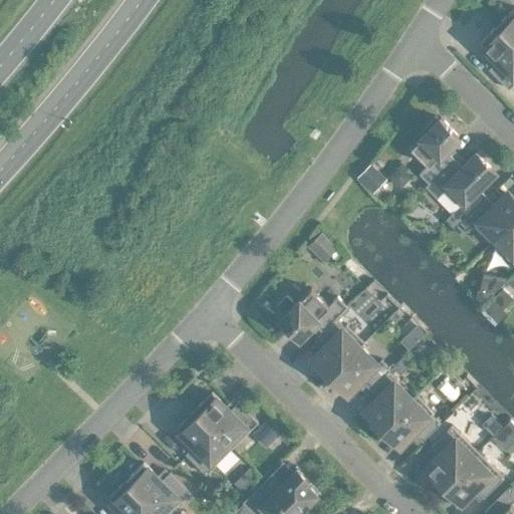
[(513,7),(497,25),(513,41),(513,7)]
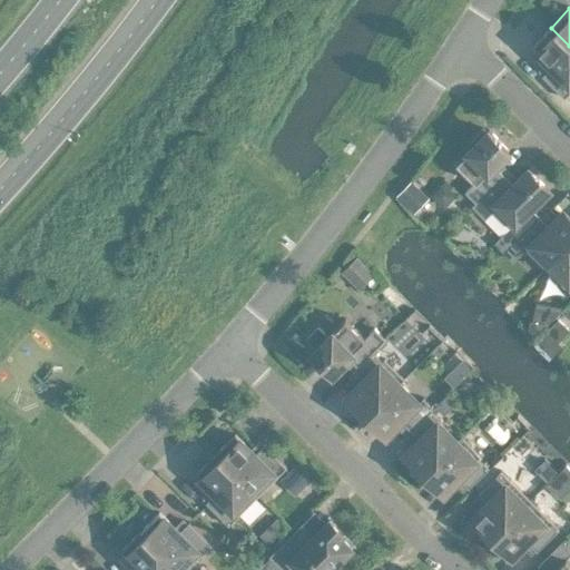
[(569,92),(569,46),(551,28),(532,47),(551,67),(542,76),(564,99),(569,92)]
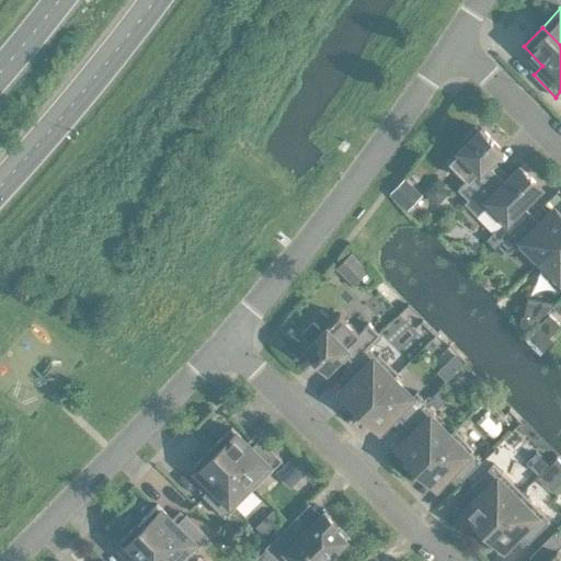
[(457,189),(467,199),(468,199),(495,172),(485,162),(501,148),(481,128),(479,130),(476,126),(461,140),(465,144),(448,160),(467,179),(457,189)]
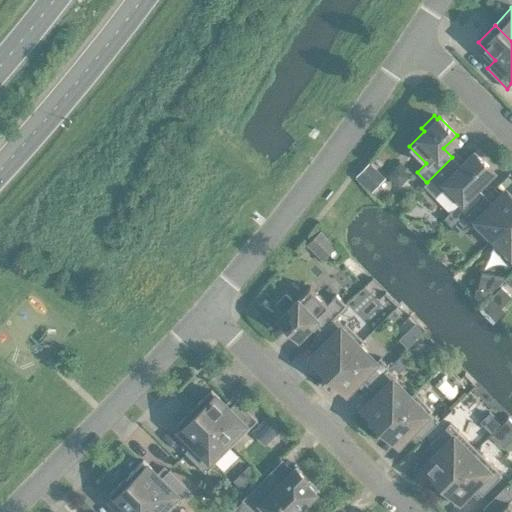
[(427,182),(426,182),(423,186),(435,198),(443,190),(458,205),(493,171),(475,153),(461,166),(452,157),(427,182)]
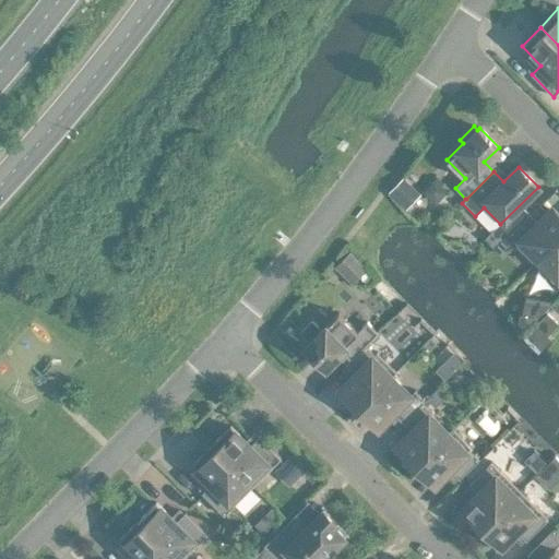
[(404,177),(389,192),(406,209),(420,193),(404,177)]
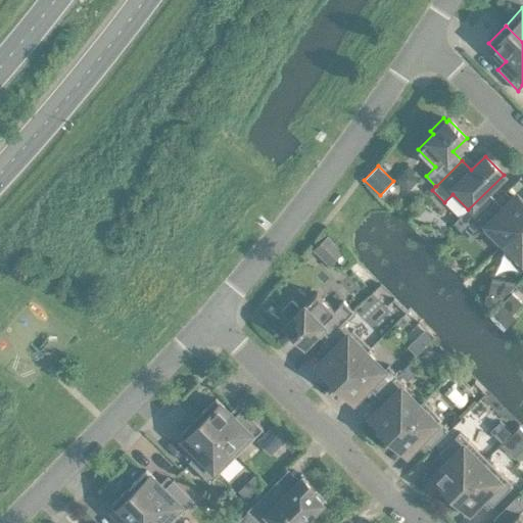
[(482,228),(501,246),(522,223),(522,199),(517,194),(504,207),(494,198),(476,218),(484,226),(482,228)]
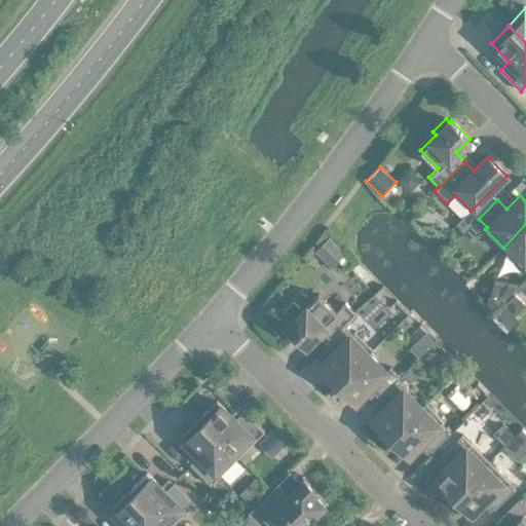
[(525,224),(503,248),(521,266),(523,264),(525,266),(525,224)]
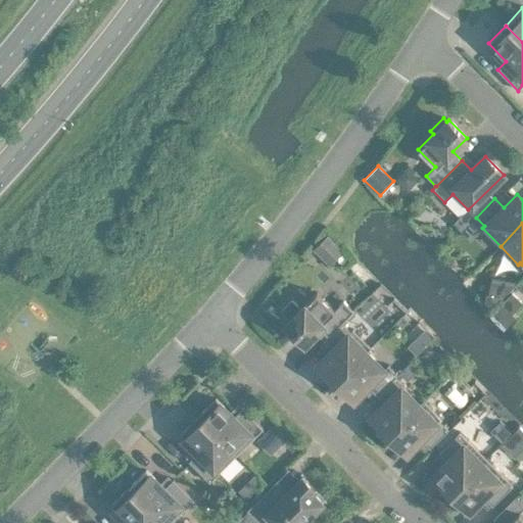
[(328,235),(313,249),(328,266),(343,251),(328,235)]
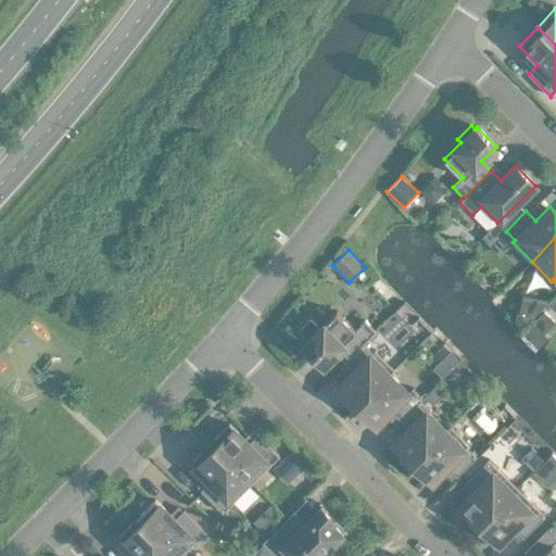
[(522,294),(520,312),(534,315),(550,300),(522,294)]
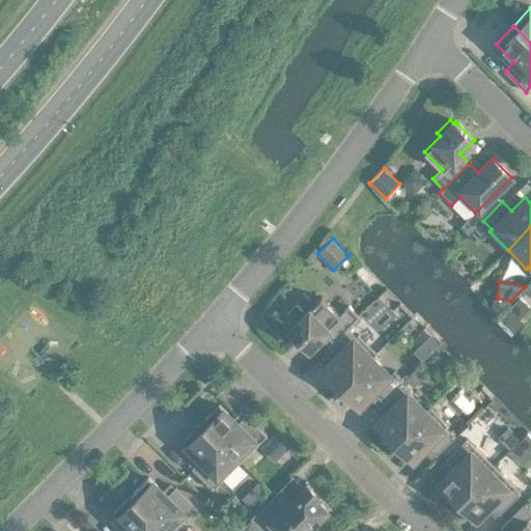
[(324,333),(333,342),(347,328),(359,316),(348,306),(339,315),(322,298),(291,328),(310,346),(324,333)]
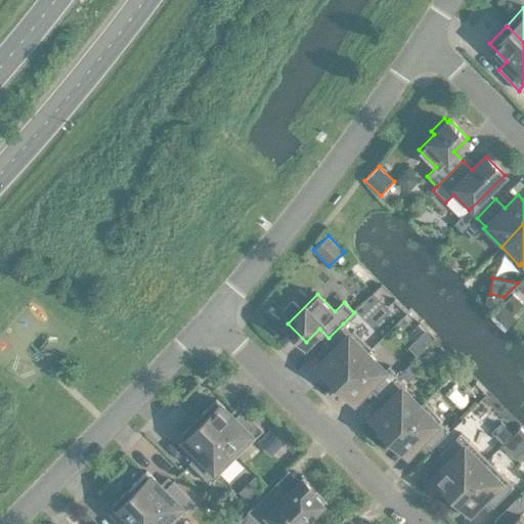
[(513,294),(503,304),(513,314),(523,304),(513,294)]
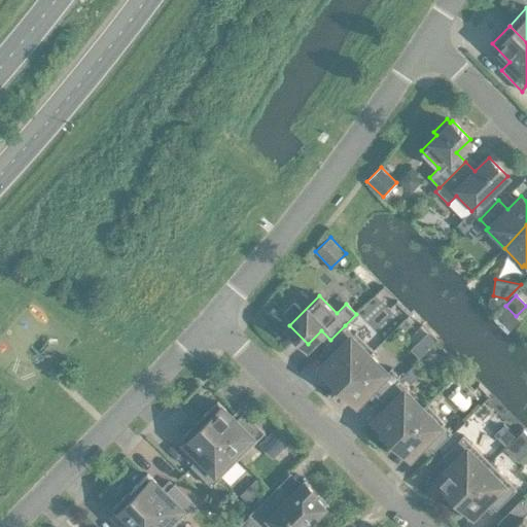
[(320,366),(339,385),(369,354),(370,355),(374,351),(355,331),(353,334),(345,325),(330,340),(325,344),(335,353),(320,366)]
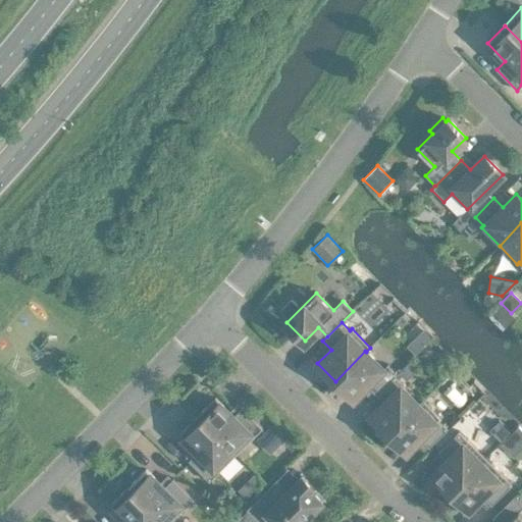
[(436,344),(432,348),(438,353),(442,349),(436,344)]
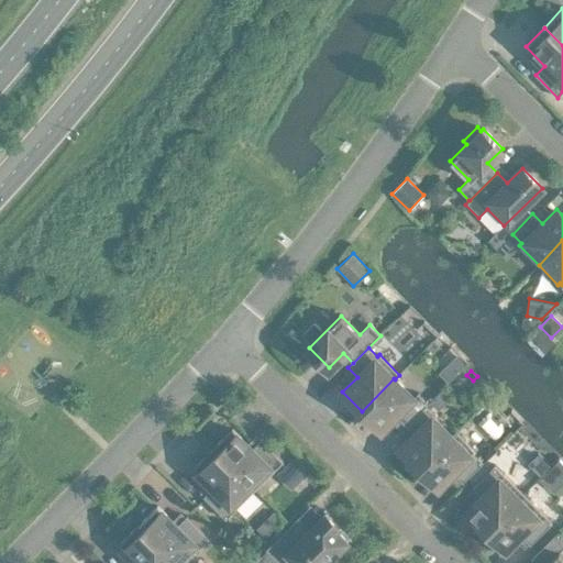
[(396,416),(405,424),(426,405),(428,403),(418,393),(414,398),(395,379),(394,378),(362,411),(381,430),(396,416)]
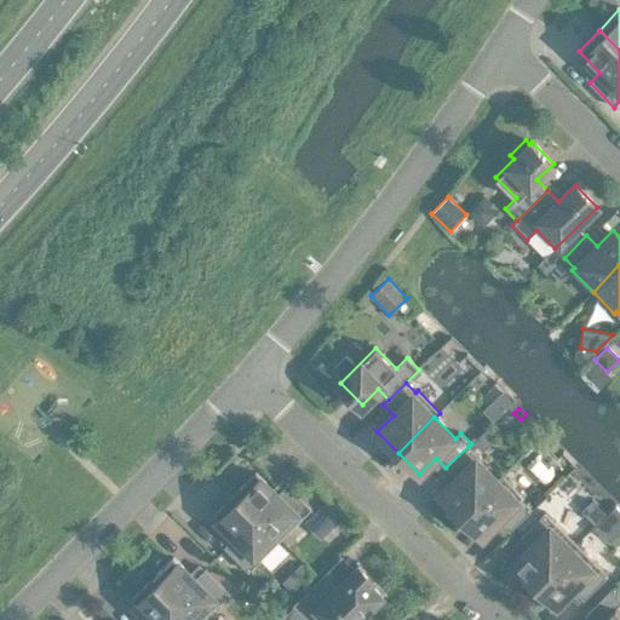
[(440,494),(461,516),(497,480),(476,459),(478,457),(472,451),(469,446),(446,468),(457,478),(440,494)]
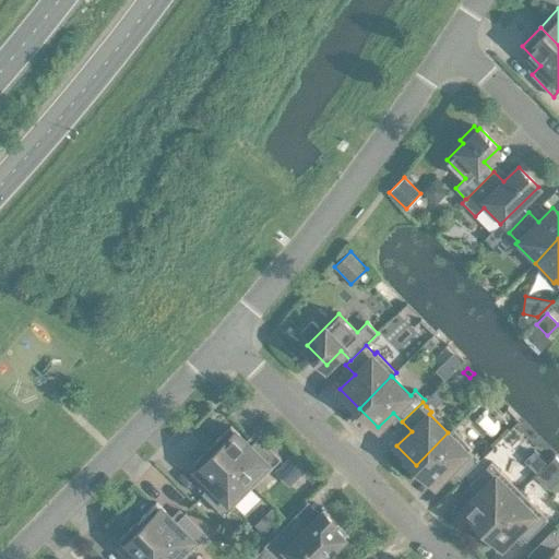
[(230,426),(211,445),(252,487),(281,459),(259,437),(250,445),(230,426)]
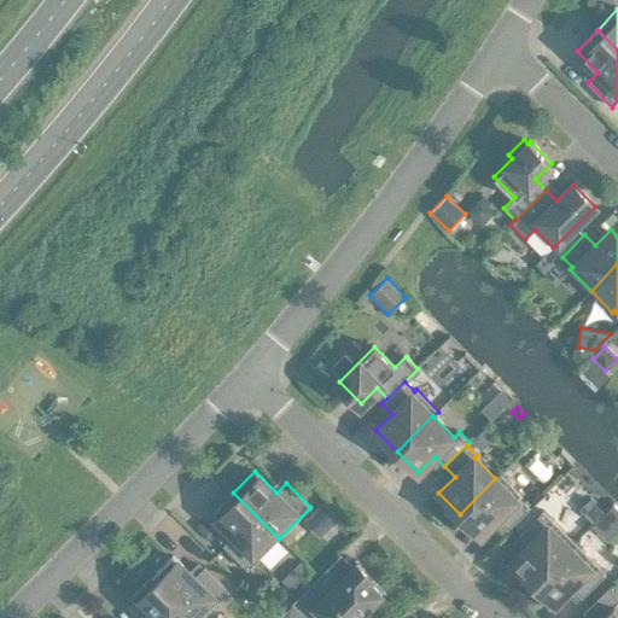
[(495,478),(460,514),(481,535),(497,519),(507,530),(530,507),(519,497),(522,495),(500,473),(495,478)]
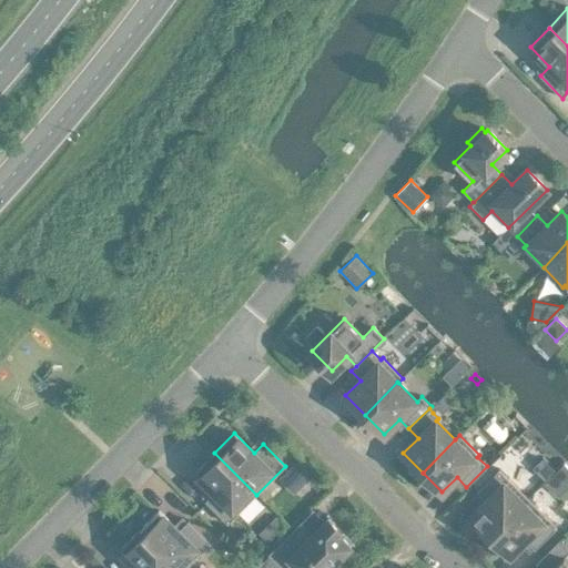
[(256,495),(214,453),(195,472),(214,492),(205,501),(227,524),(256,495)]
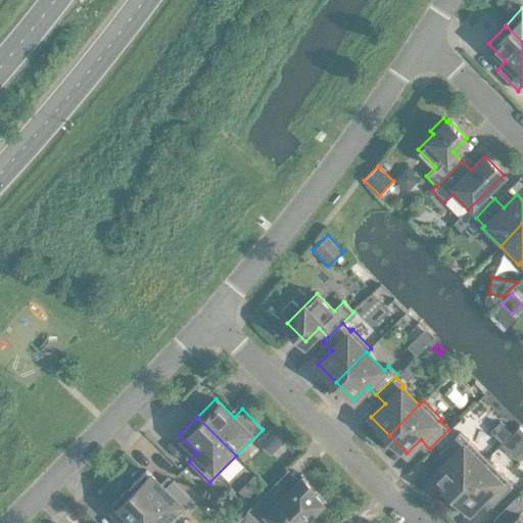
[(273,425),(262,437),(272,448),(284,436),(273,425)]
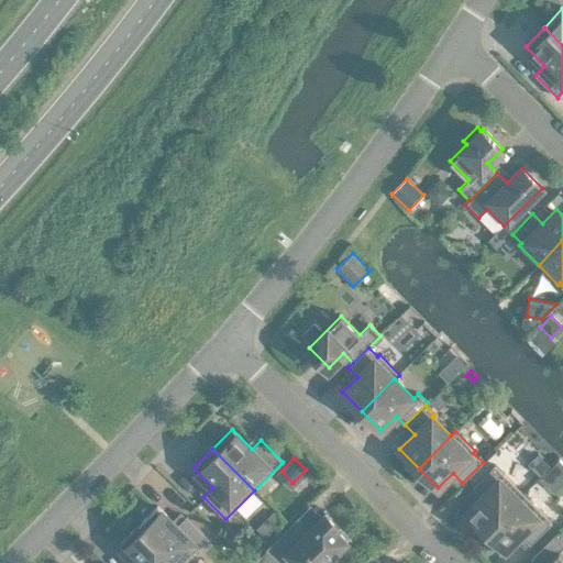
[(562,464),(559,460),(540,478),(554,492),(562,482),(562,464)]
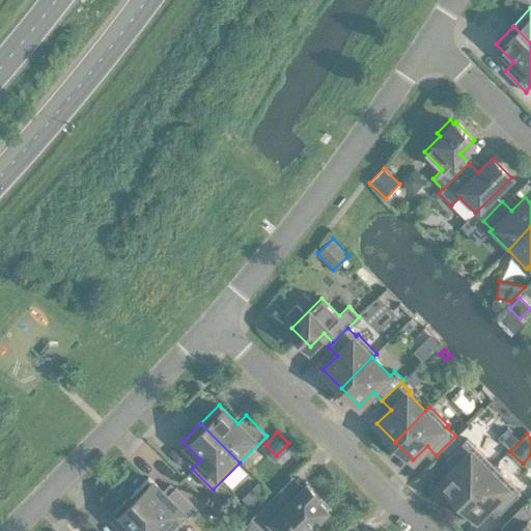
[(436,486),(454,505),(494,466),(467,439),(446,459),(454,469),(436,486)]
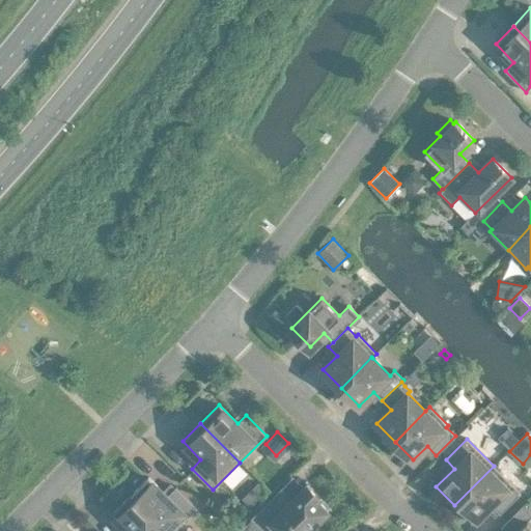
[(494,466),(454,505),(472,523),(491,505),(500,513),(521,493),(494,466)]
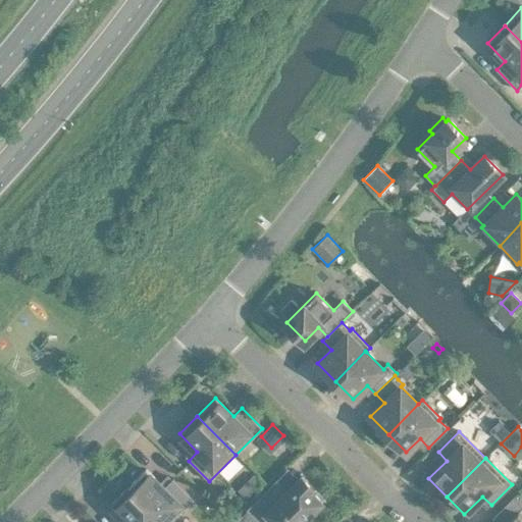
[(146,469),(127,487),(162,521),(169,521),(193,500),(172,478),(164,487),(146,469)]
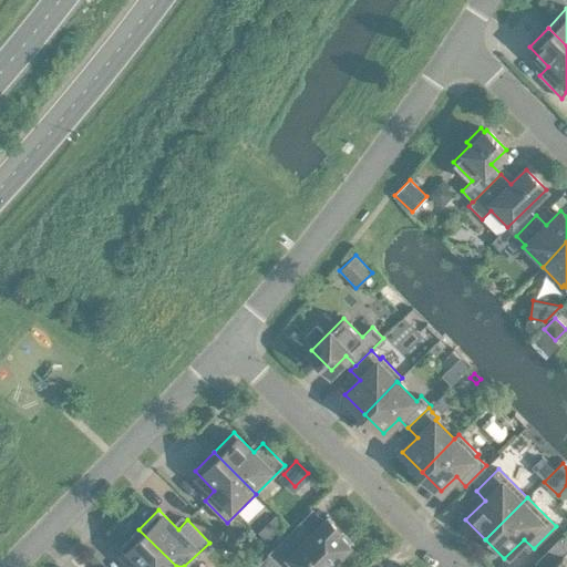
[(282,566),(294,566),(296,565),(298,566),(328,566),(350,545),(338,533),(341,531),(328,517),(306,539),(295,528),(269,554),(282,566)]
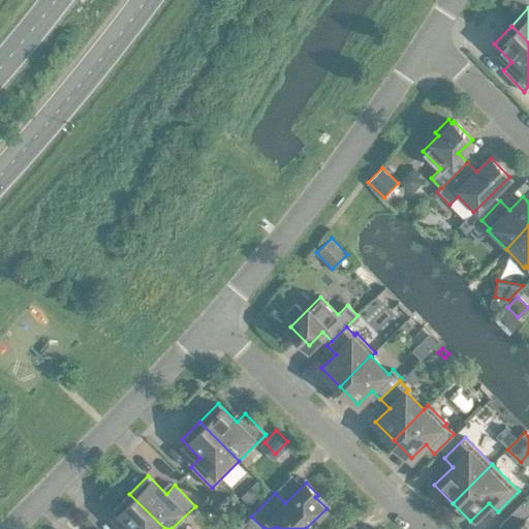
[(164,528),(129,494),(112,511),(128,528),(164,528)]
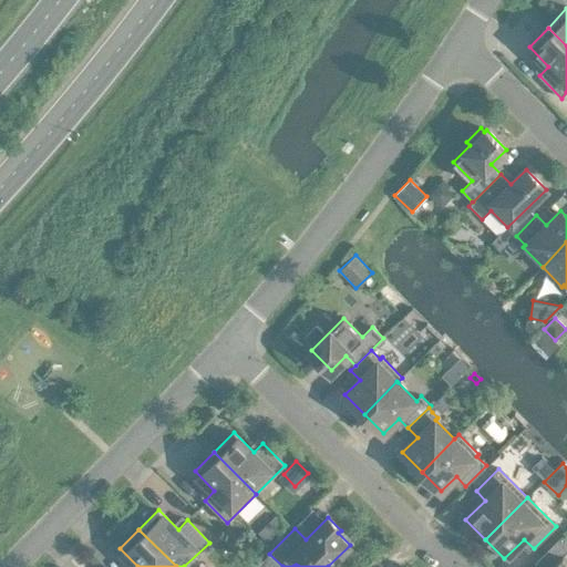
[(566,566),(566,558),(564,555),(566,552),(566,540),(562,536),(535,563),(539,566),(566,566)]
